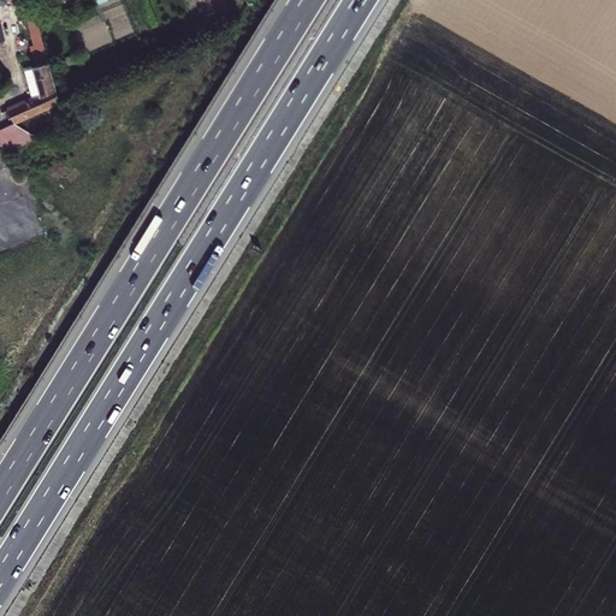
[(137,9),(131,11),(136,27),(143,24),(137,9)]
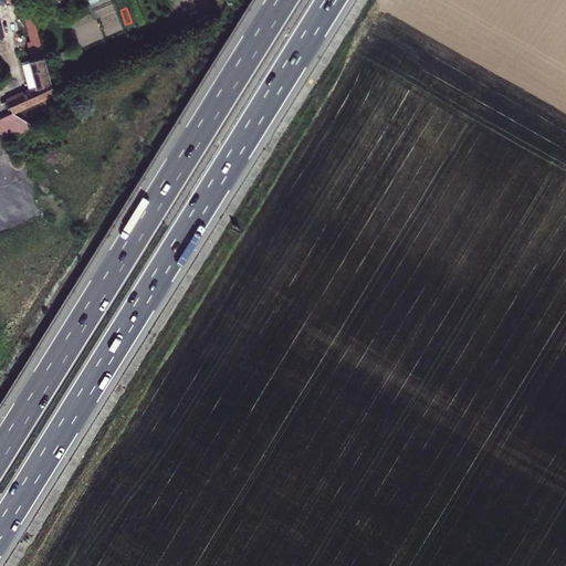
[(24,14),(30,31),(38,29),(33,12),(24,14)]
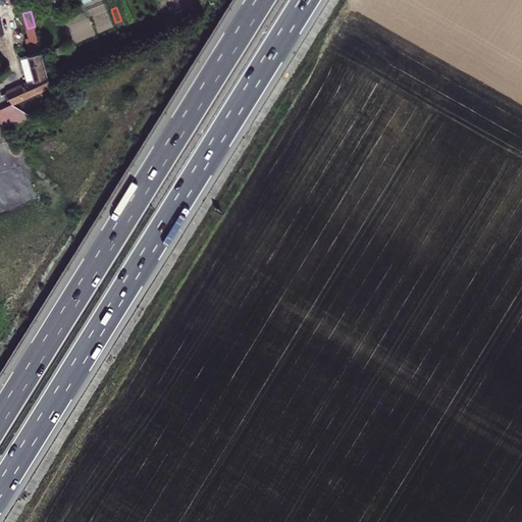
[(12,105),(51,87),(48,74),(35,27),(28,29),(31,42),(28,42),(30,51),(32,50),(33,54),(28,56),(35,81),(7,94),(11,104),(12,105)]
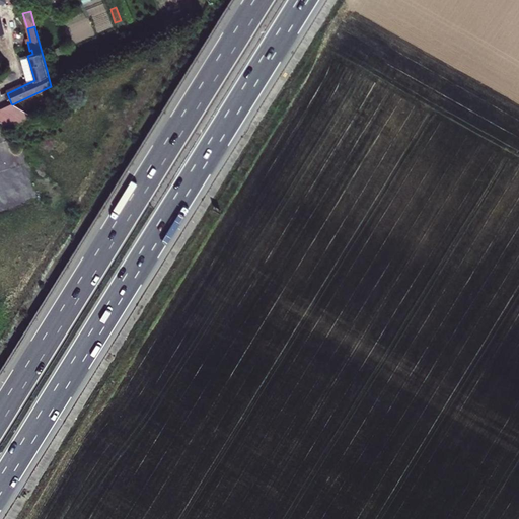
[(6,105),(11,103),(7,93),(2,95),(6,105)]
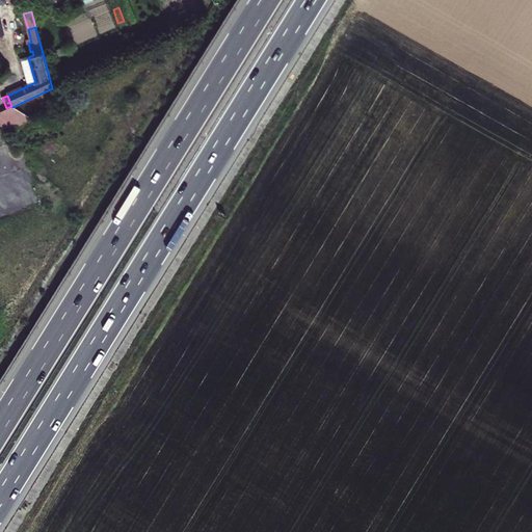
[(12,107),(11,106),(6,108),(0,111),(0,124),(8,131),(33,120),(12,107)]
